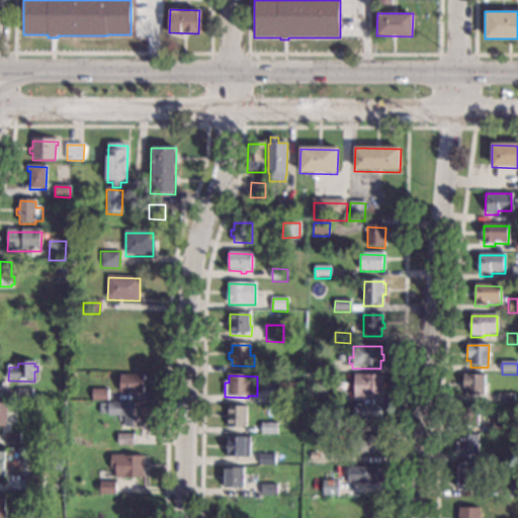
[(484,397),(466,397),(467,391),(463,391),(463,375),(484,376),(484,397)]
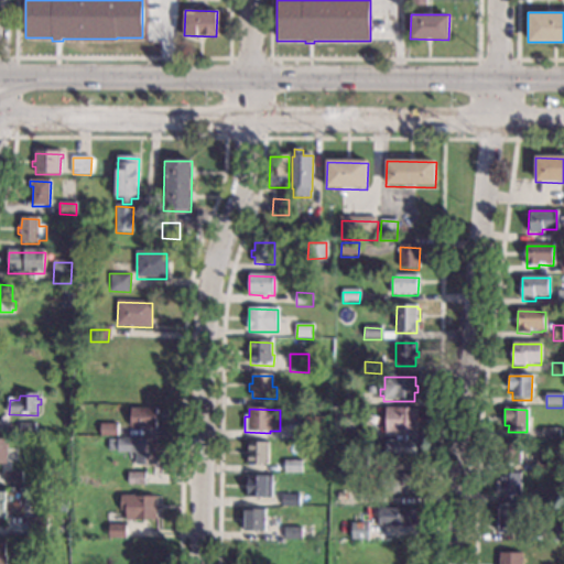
[(418,411),(416,435),(386,434),(387,410),(418,411)]
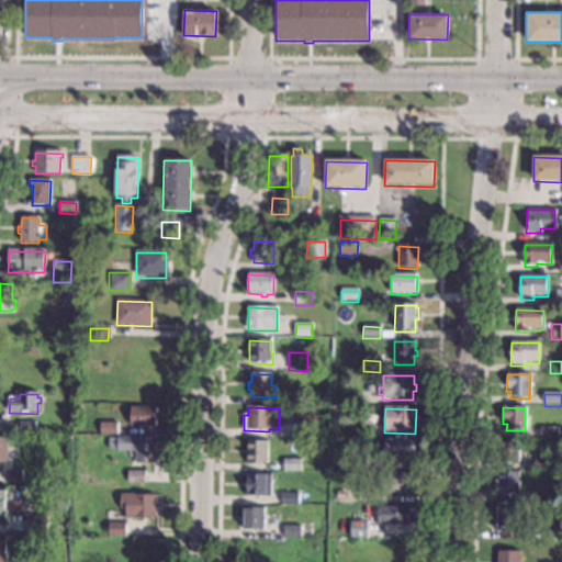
[(155,428),(143,428),(143,429),(137,429),(137,427),(131,427),(131,409),(155,409),(155,428)]
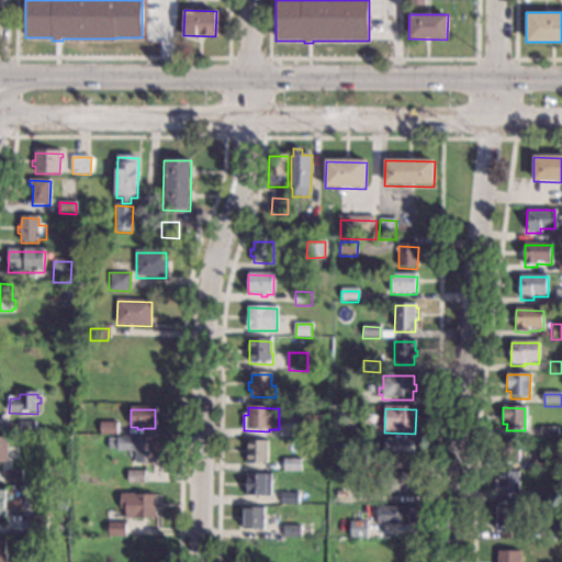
[(36,437),(20,437),(20,423),(36,423),(36,437)]
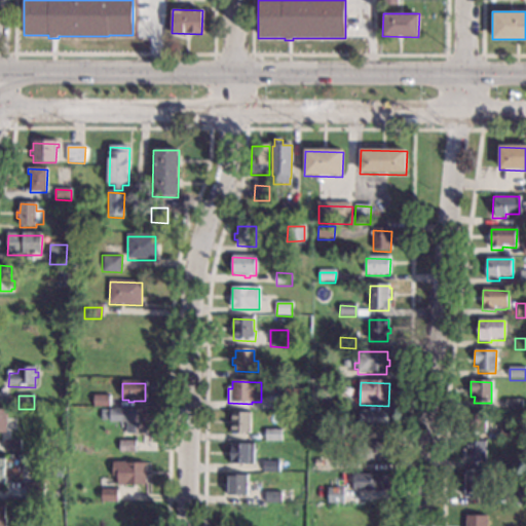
[(109,408),(94,408),(94,397),(109,398),(109,408)]
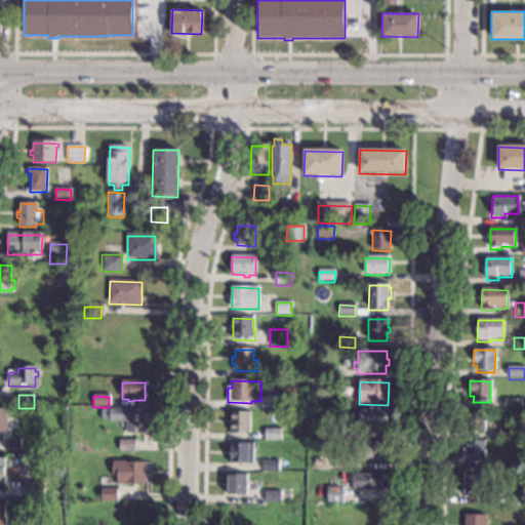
[(353,410),(337,409),(337,400),(353,400),(353,410)]
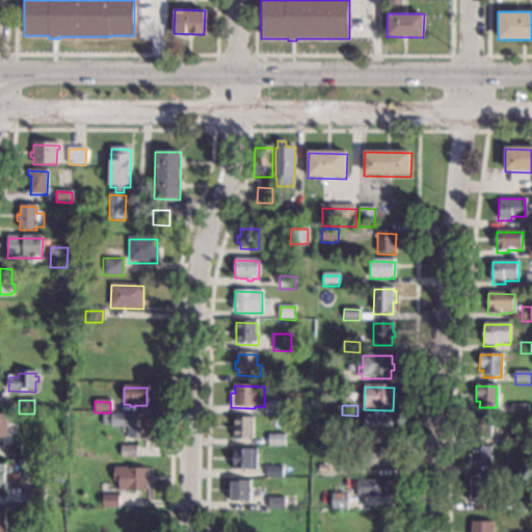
[(528,417),(511,417),(511,406),(528,406),(528,417)]
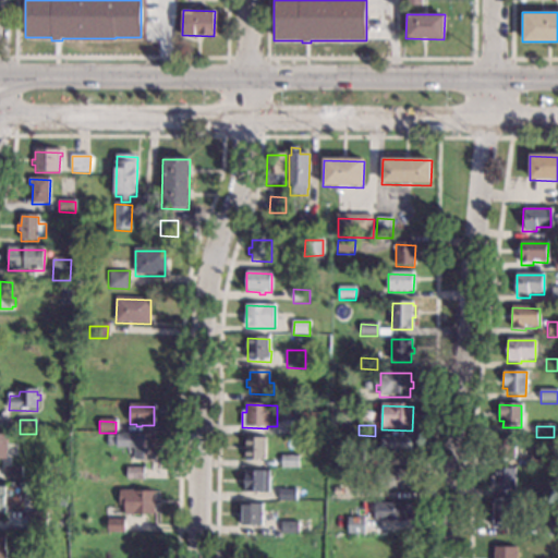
[(155,461),(134,461),(135,451),(117,450),(117,448),(108,448),(108,437),(114,437),(114,435),(156,436),(155,461)]
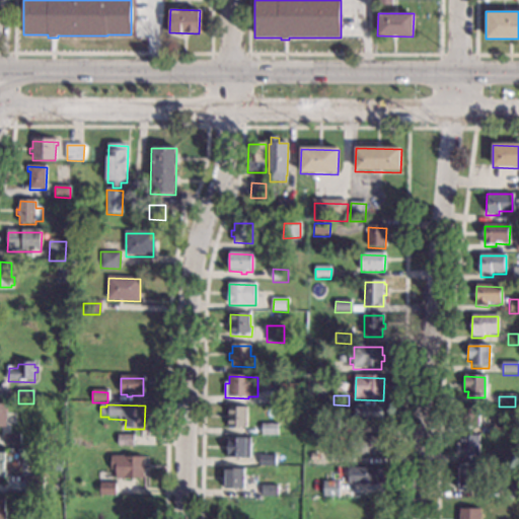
[(386,422),(358,421),(358,427),(349,426),(349,406),(387,408),(386,422)]
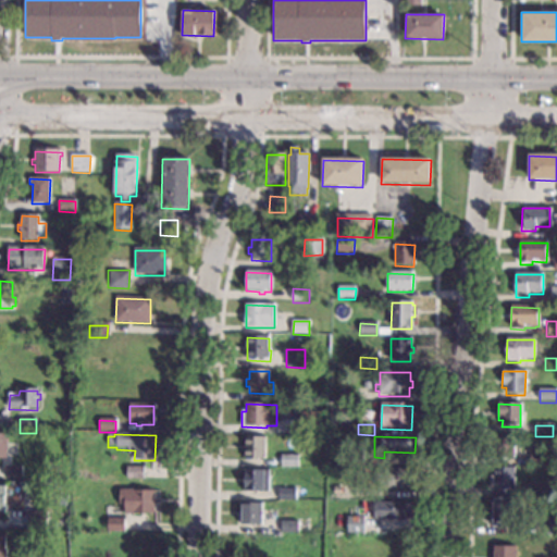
[(514,461),(494,460),(494,436),(515,437),(514,461)]
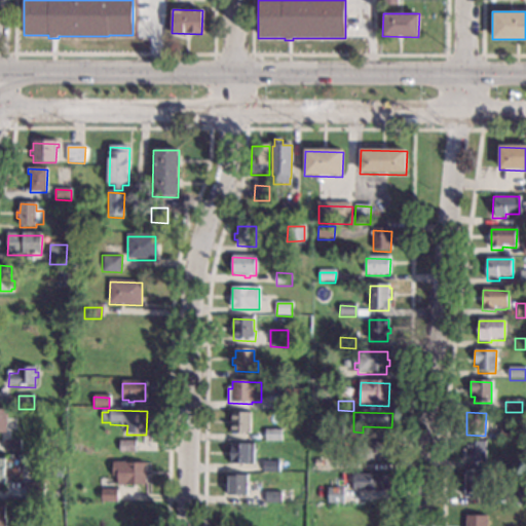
[(250,436),(230,436),(230,414),(250,414),(250,436)]
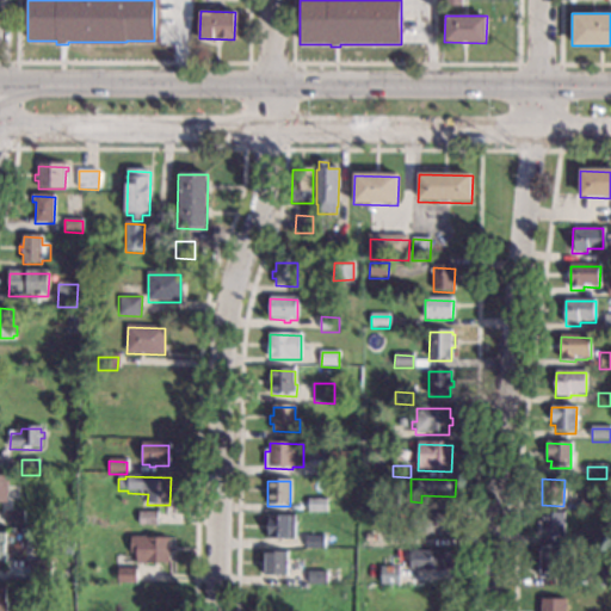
[(600,512),(582,511),(582,499),(602,499),(600,512)]
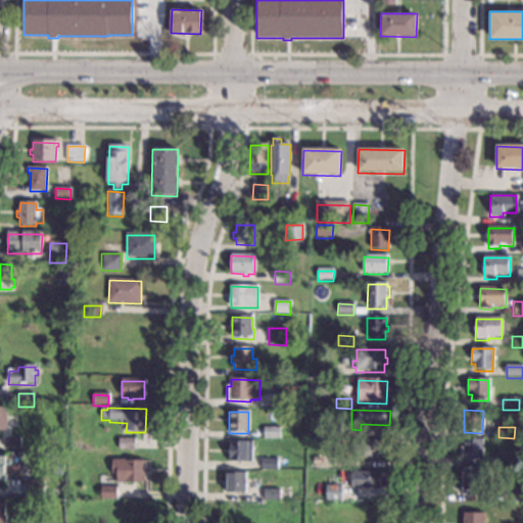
[(280,439),(264,439),(264,429),(280,430),(280,439)]
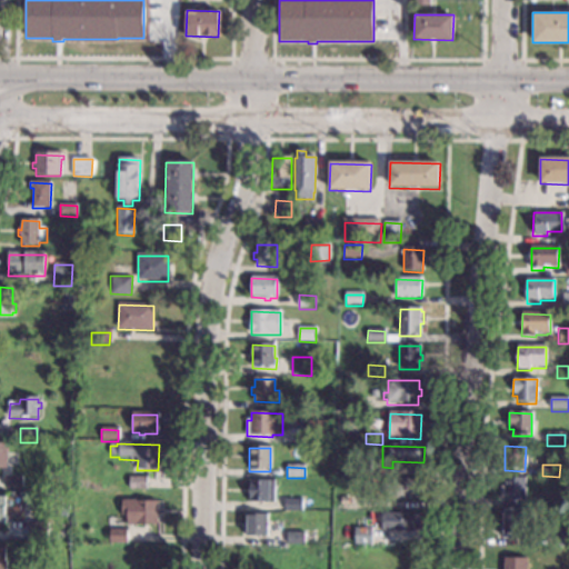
[(23,490),(6,489),(7,477),(23,478),(23,490)]
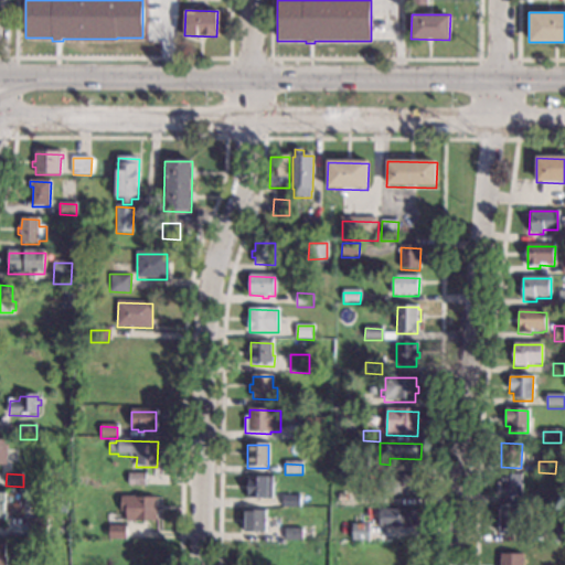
[(521,499),(501,499),(501,475),(522,476),(521,499)]
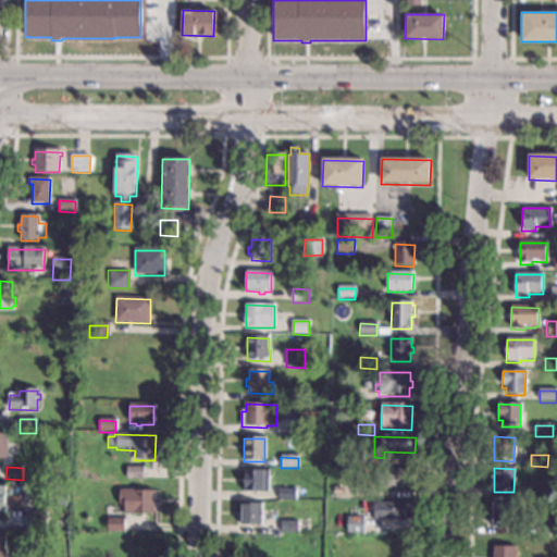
[(143,481),(126,480),(127,469),(144,469),(143,481)]
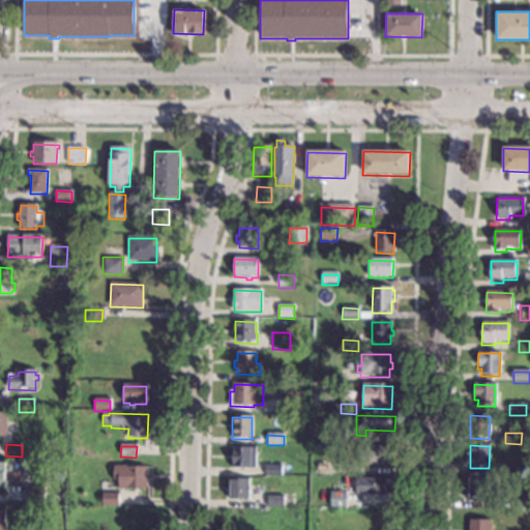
[(255,470),(232,469),(233,448),(256,449),(255,470)]
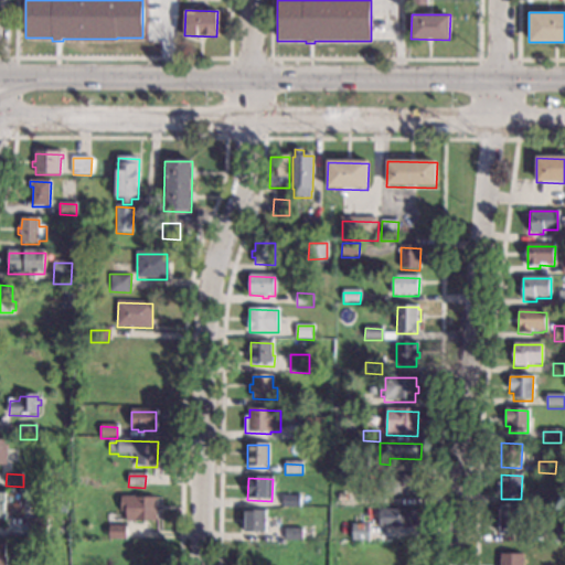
[(417,484),(420,484),(420,493),(416,492),(416,499),(384,498),(384,478),(417,479),(417,484)]
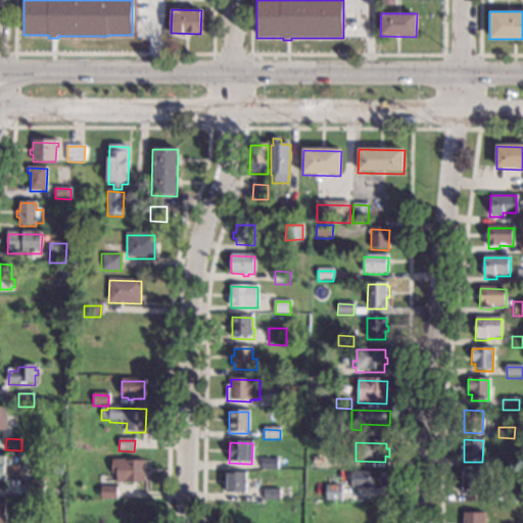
[(514,467),(497,467),(497,456),(514,456),(514,467)]
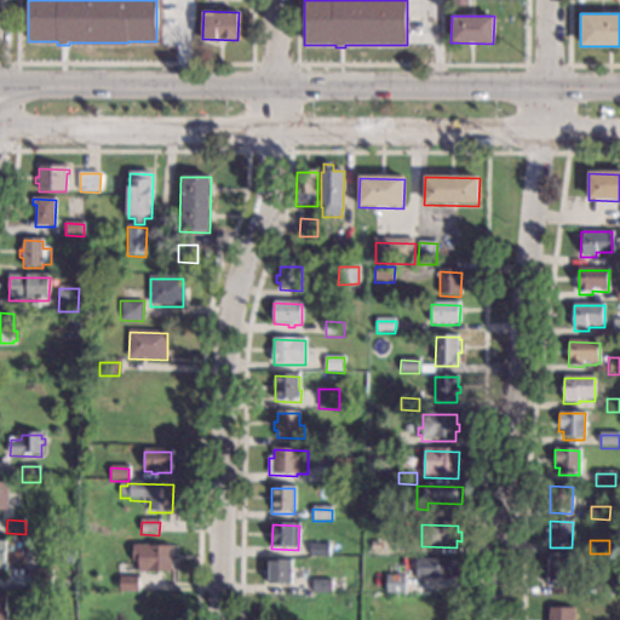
[(171,557),(173,557),(173,562),(171,562),(171,574),(148,574),(148,575),(138,575),(139,563),(133,563),(133,546),(171,547),(171,557)]
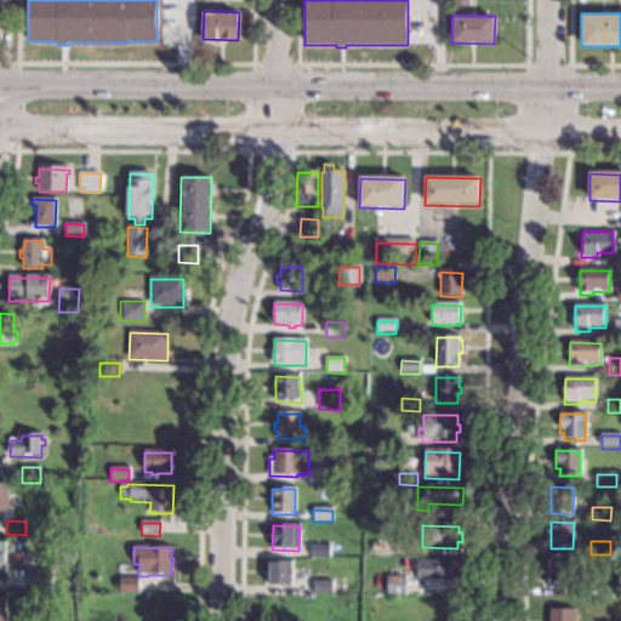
[(330,558),(312,558),(312,547),(330,548),(330,558)]
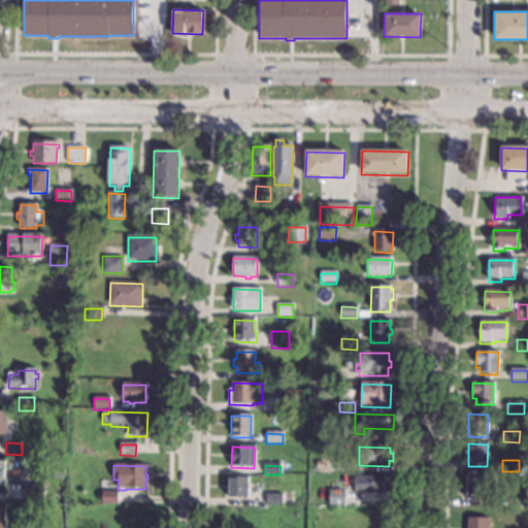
[(497,485),(493,485),(493,488),(488,488),(488,501),(466,500),(467,473),(497,474),(497,485)]
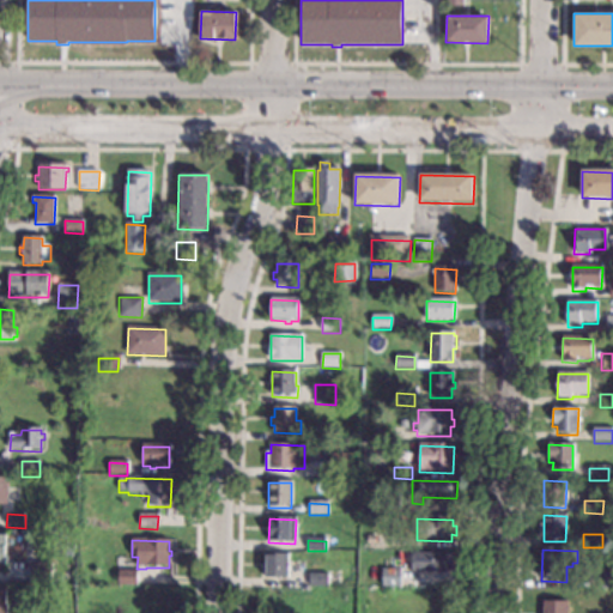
[(289,556),(289,580),(266,578),(266,554),(289,556)]
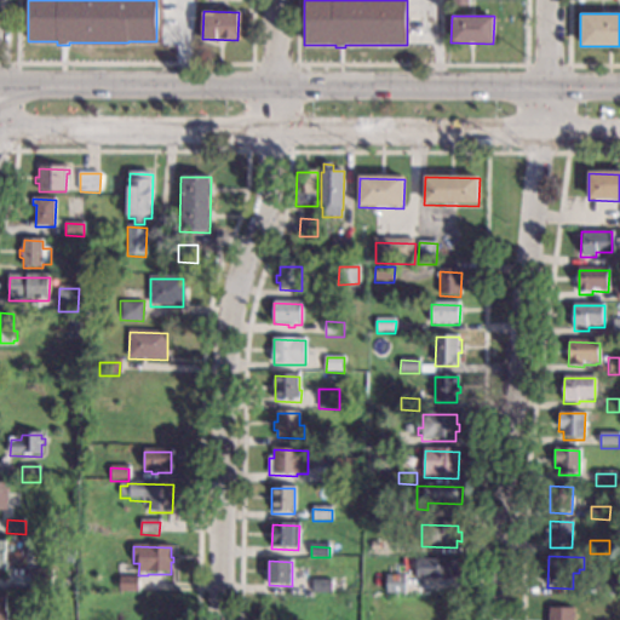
[(457,562),(457,574),(452,574),(452,580),(418,580),(418,562),(457,562)]
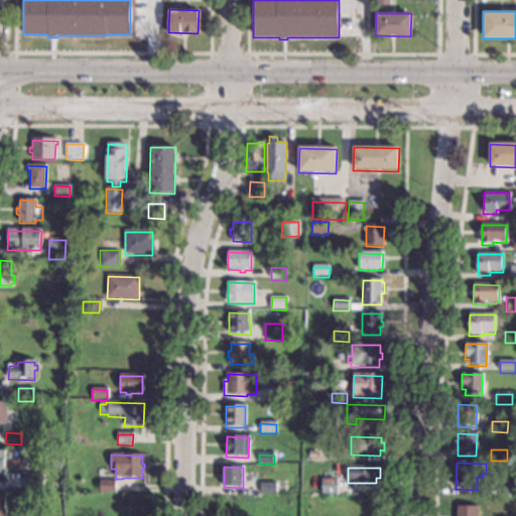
[(338,495),(321,495),(323,481),(338,481),(338,495)]
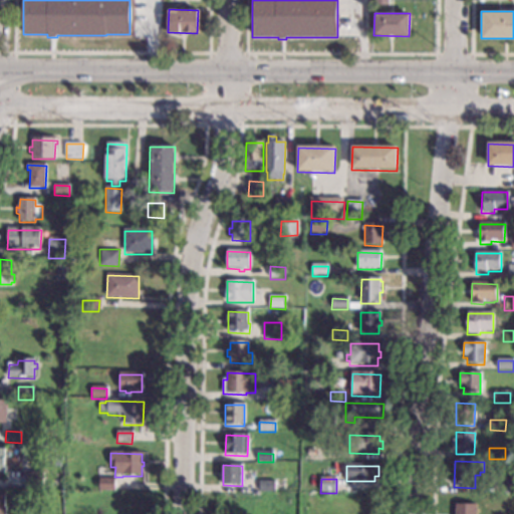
[(114,492),(99,492),(99,480),(114,481),(114,492)]
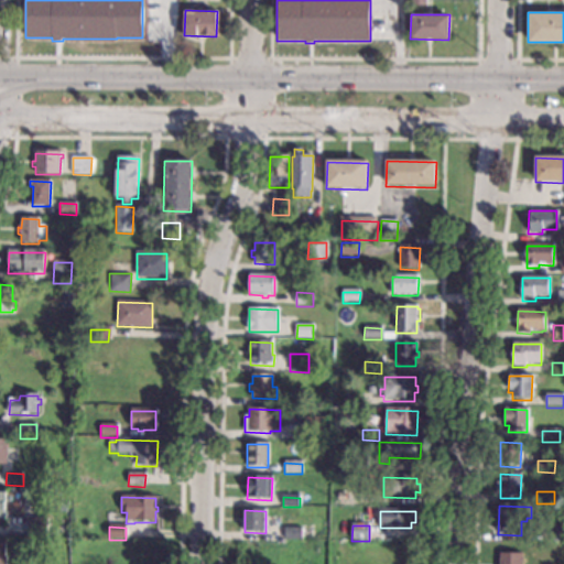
[(563,542),(552,542),(552,527),(563,527),(563,542)]
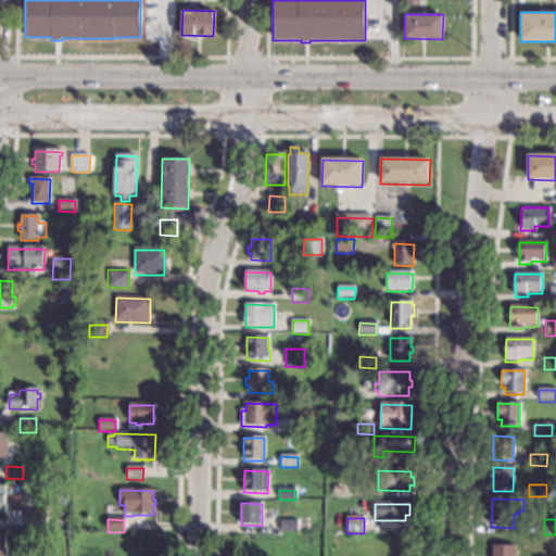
[(297,531),(278,531),(278,520),(297,520),(297,531)]
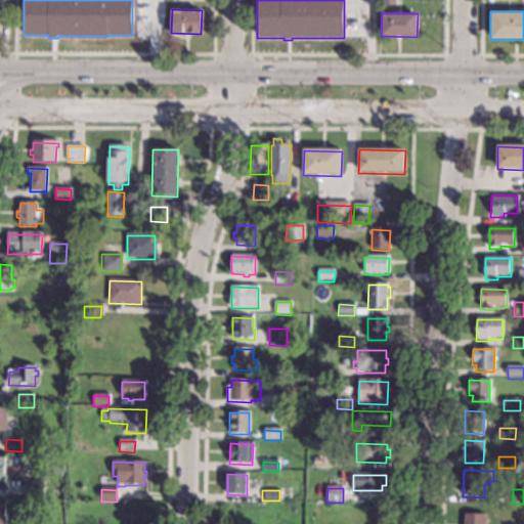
[(484,523),(464,523),(465,515),(485,516),(484,523)]
